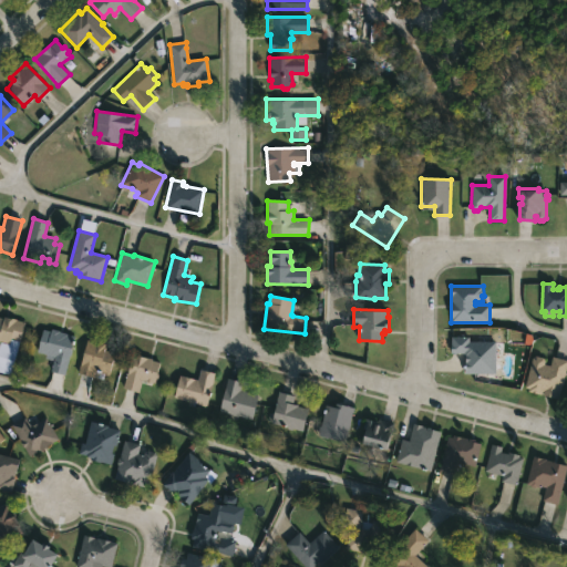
[(0,317),(2,318),(2,317),(9,318),(9,317),(24,322),(10,375),(0,372),(0,317)]
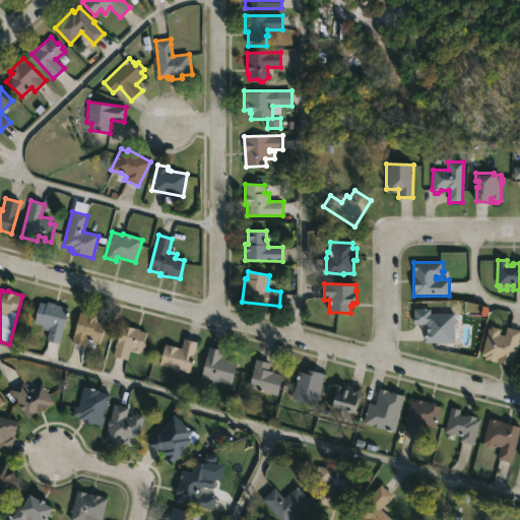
[(55,304),(67,308),(60,343),(46,340),(50,326),(34,322),(39,302),(46,304),(47,302),(55,304)]
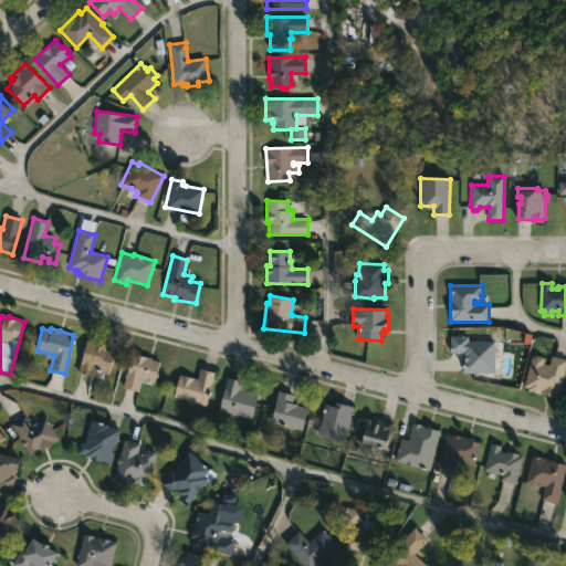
[(469,336),(469,341),(495,342),(495,374),(464,373),(464,368),(461,368),(461,365),(467,365),(465,357),(462,357),(462,353),(451,353),(451,336),(469,336)]
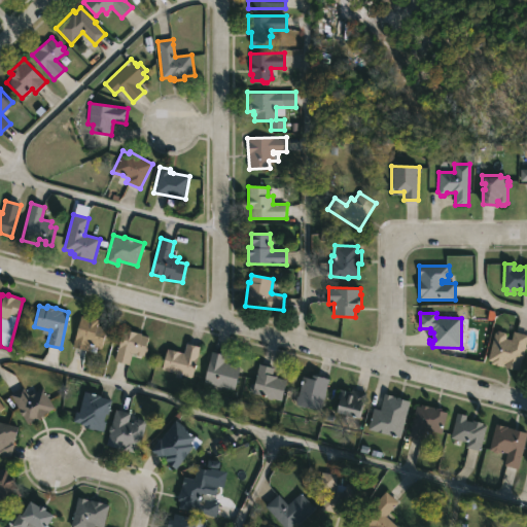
[(80,316),(99,320),(97,325),(106,328),(100,349),(88,345),(85,351),(72,347),(80,316)]
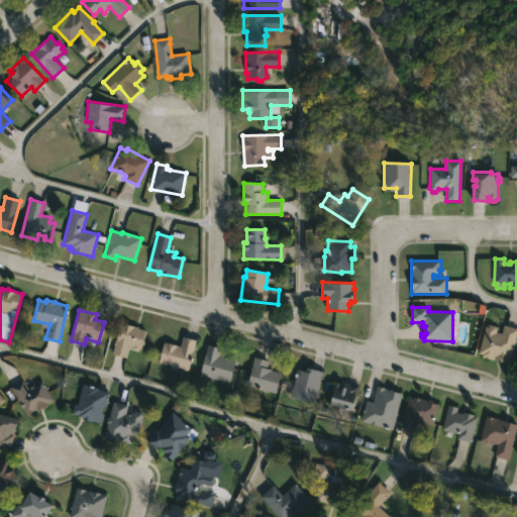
[(128,324),(139,327),(138,328),(145,330),(143,337),(145,337),(142,349),(138,347),(138,349),(129,345),(125,357),(112,353),(121,322),(128,324)]
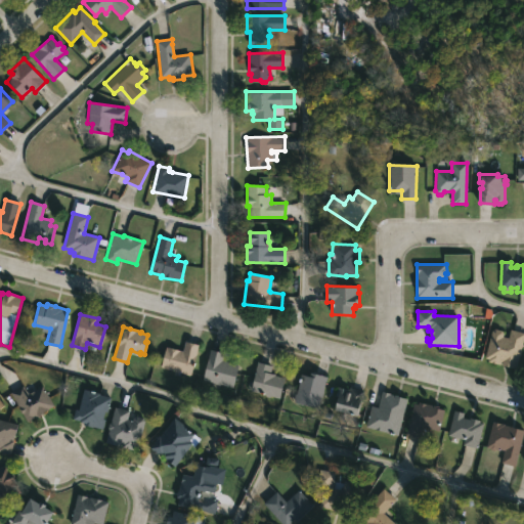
[(504,337),(509,338),(511,330),(523,333),(523,337),(515,368),(513,368),(513,369),(504,367),(505,365),(501,365),(503,362),(500,362),(499,365),(487,361),(488,359),(484,358),(492,331),(495,329),(503,331),(504,334),(504,337)]
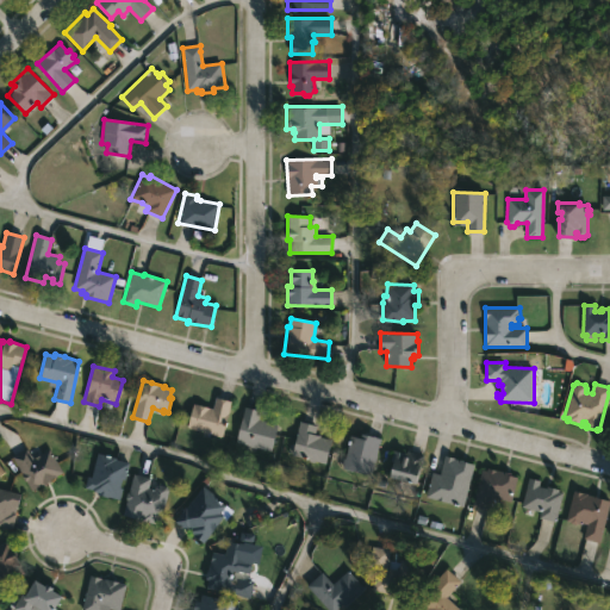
[(231,402),(222,437),(187,428),(194,403),(212,409),(216,398),(231,402)]
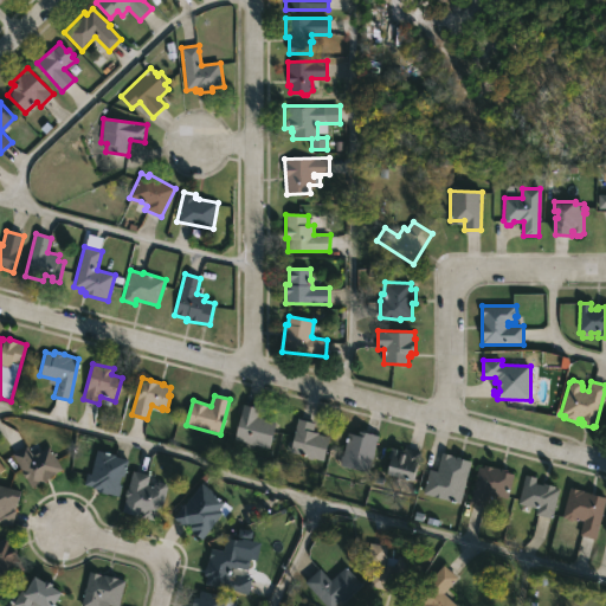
[(276,423),(269,449),(233,439),(243,404),(259,408),(257,417),(276,423)]
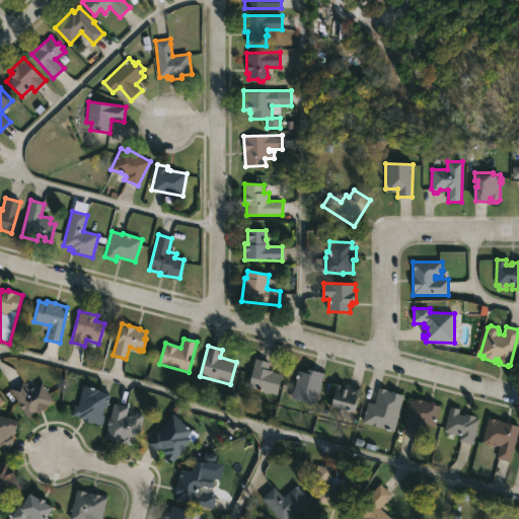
[(282,374),(277,394),(248,386),(255,358),(270,362),(268,369),(282,374)]
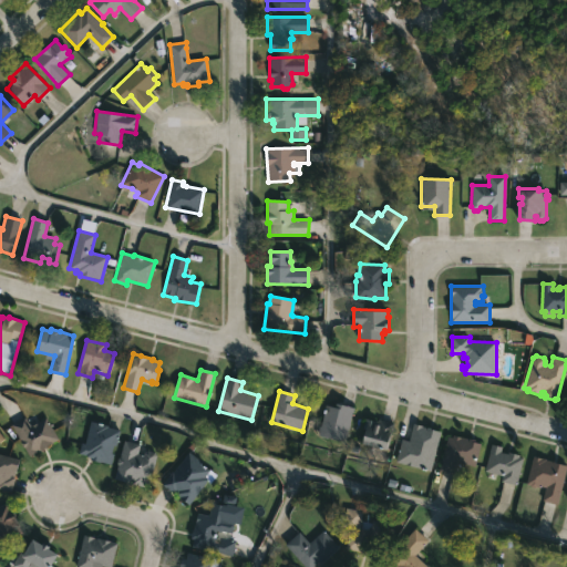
[(351,406),(353,408),(343,443),(318,435),(327,404),(336,406),(337,403),(351,406)]
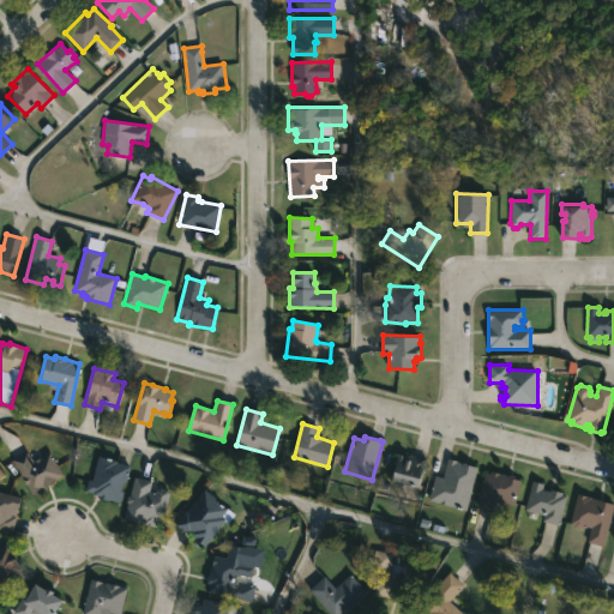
[(28,453),(32,462),(49,452),(62,476),(55,480),(56,482),(44,488),(43,487),(30,494),(11,461),(26,451),(28,453)]
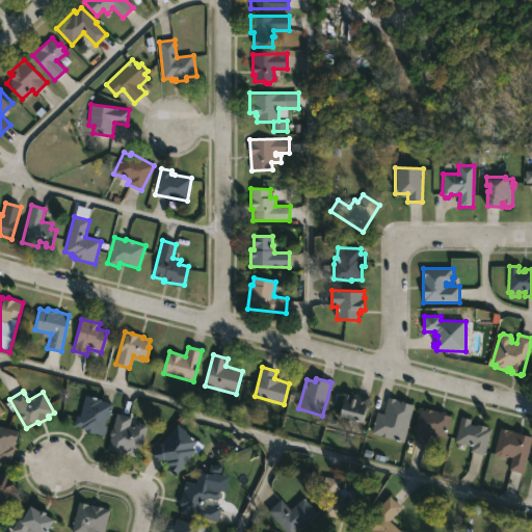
[(352,398),(355,398),(357,394),(370,397),(364,422),(340,417),(344,403),(340,402),(343,393),(353,395),(352,398)]
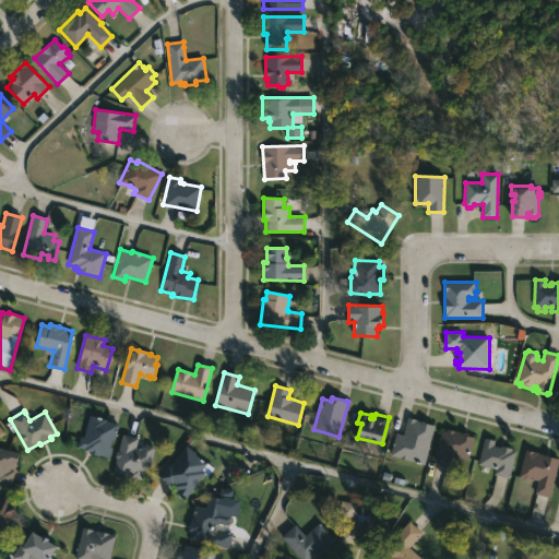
[(119,424),(109,458),(88,454),(90,451),(85,450),(85,449),(76,447),(80,437),(83,438),(90,415),(119,424)]
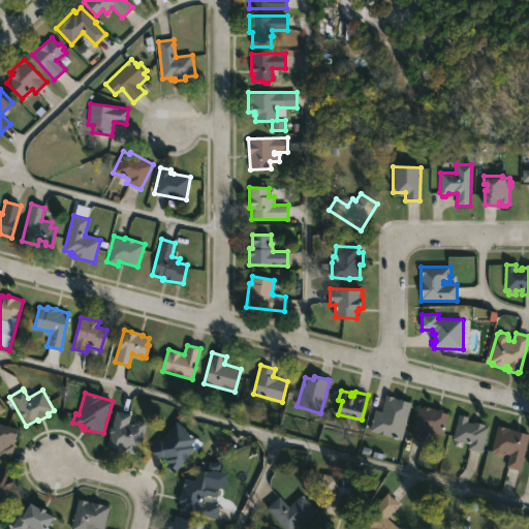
[(395,398),(411,403),(401,439),(369,431),(375,410),(381,411),(385,395),(395,397),(395,398)]
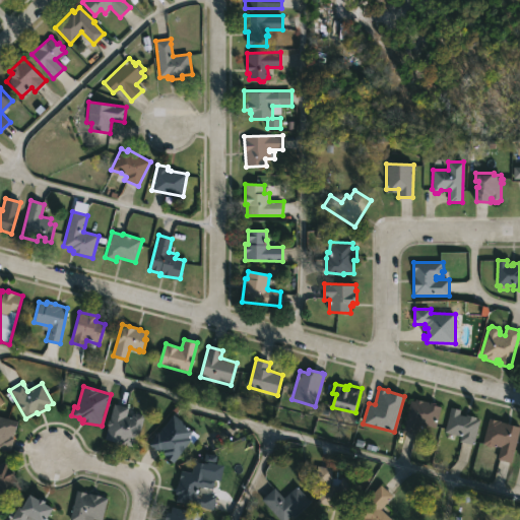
[(415,399),(436,403),(435,404),(441,406),(436,428),(420,424),(417,436),(402,432),(410,400),(415,401),(415,399)]
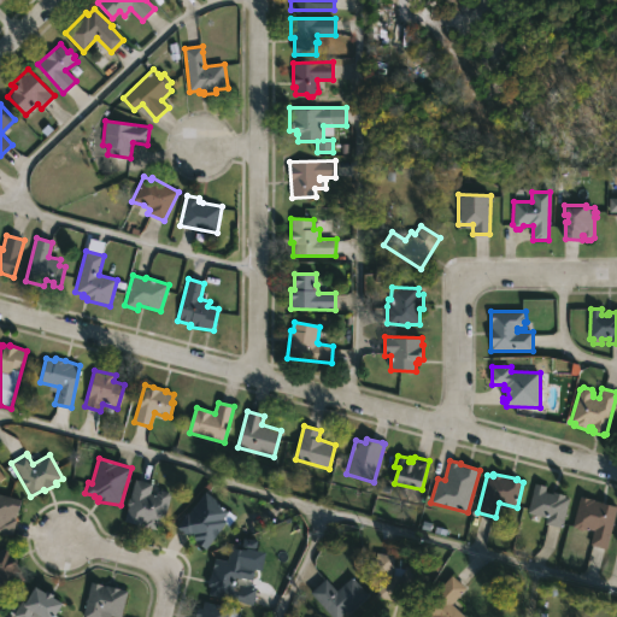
[(151,494),(157,495),(160,491),(169,492),(171,497),(162,528),(157,527),(156,530),(142,527),(144,524),(141,523),(141,526),(135,524),(134,526),(123,522),(128,505),(127,505),(135,480),(152,485),(150,493),(151,494)]
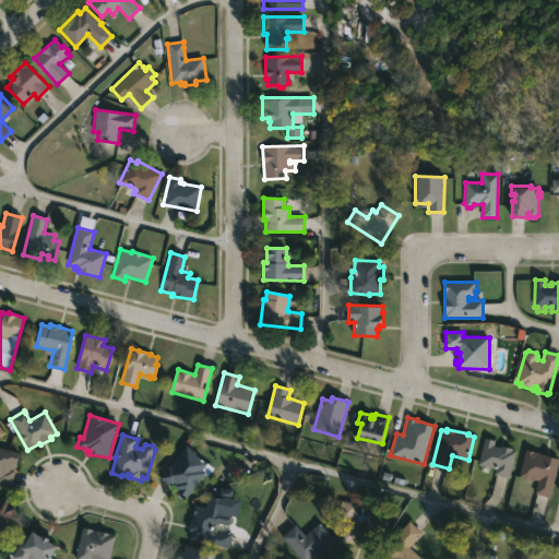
[(502,448),(503,448),(503,445),(516,449),(508,478),(494,475),(496,468),(477,464),(485,438),(496,441),(495,445),(502,448)]
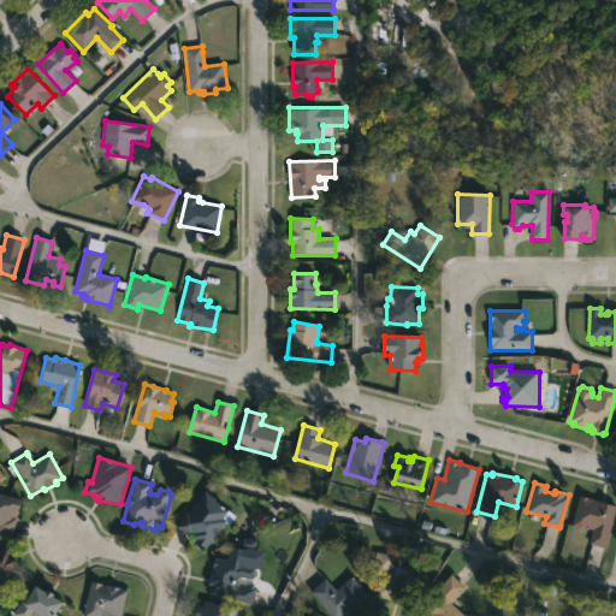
[(219,504),(227,511),(223,517),(226,521),(206,549),(191,535),(194,533),(193,532),(189,537),(176,527),(205,491),(220,503),(219,504)]
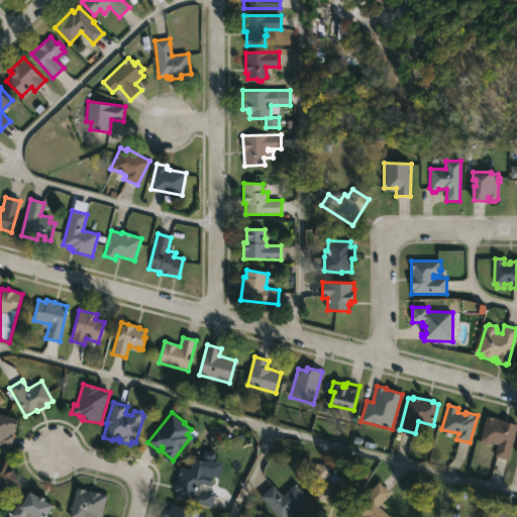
[(0,414),(17,419),(12,434),(9,434),(9,435),(13,436),(9,449),(0,446),(0,414)]
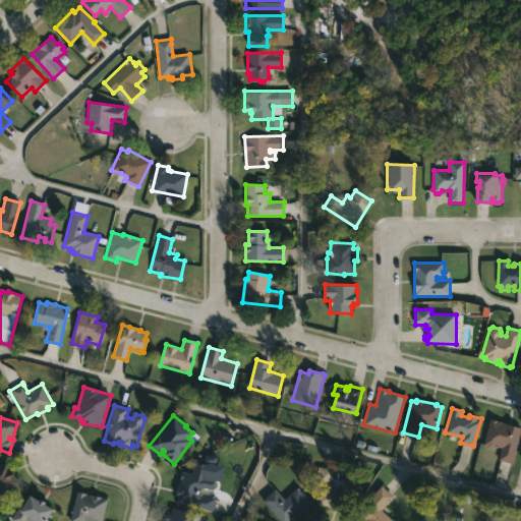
[(520,428),(512,464),(498,460),(501,448),(493,447),(493,449),(483,445),(490,418),(520,428)]
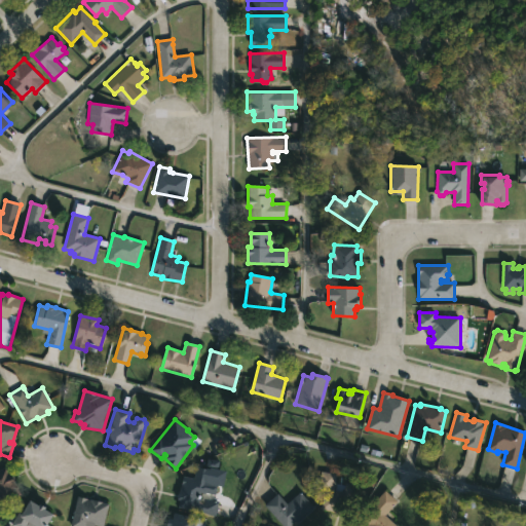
[(0,470),(7,466),(20,494),(0,502),(0,470)]
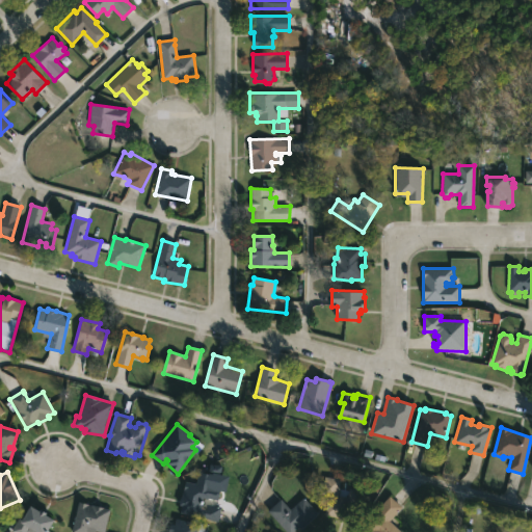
[(213,479),(211,487),(220,489),(217,501),(203,498),(203,505),(202,504),(201,506),(205,509),(206,504),(221,508),(217,522),(179,513),(181,506),(179,506),(185,481),(195,484),(198,472),(213,476),(213,479)]
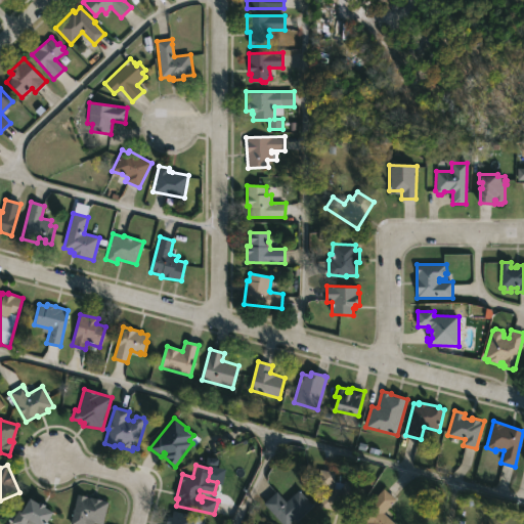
[(333,487),(342,489),(344,480),(357,483),(351,515),(319,507),(323,488),(316,486),(319,469),(336,472),(333,487)]
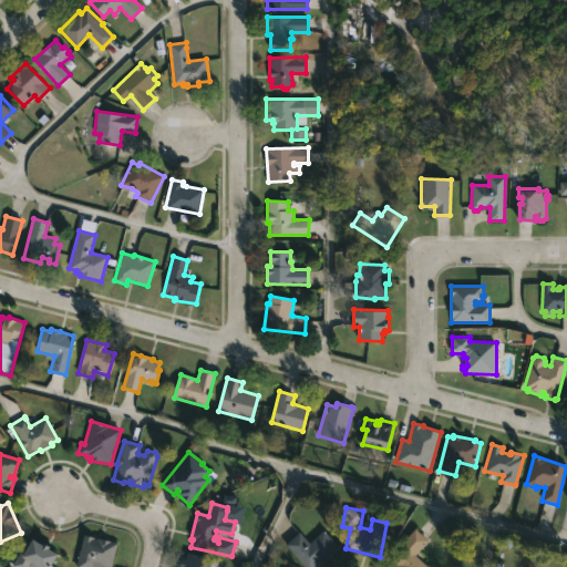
[(428,566),(394,566),(395,565),(389,558),(415,528),(429,540),(415,556),(428,566)]
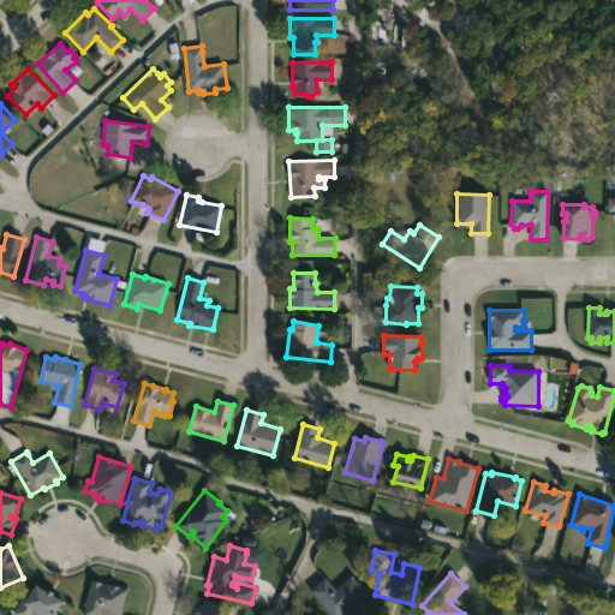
[(351,575),(368,595),(347,613),(345,610),(339,614),(332,614),(309,591),(324,577),(335,589),(351,575)]
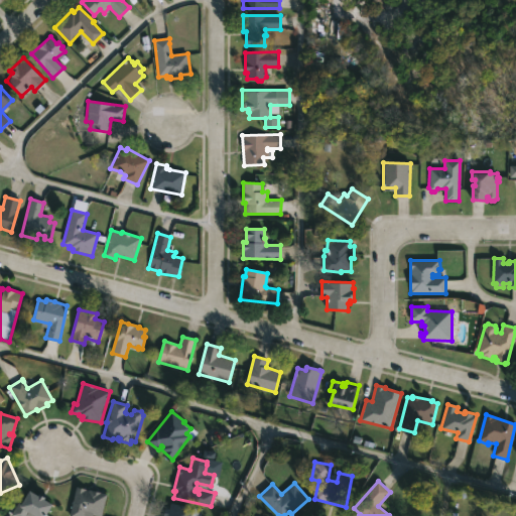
[(86,490),(89,491),(89,489),(107,494),(101,515),(97,515),(93,515),(92,515),(69,515),(77,487),(86,490)]
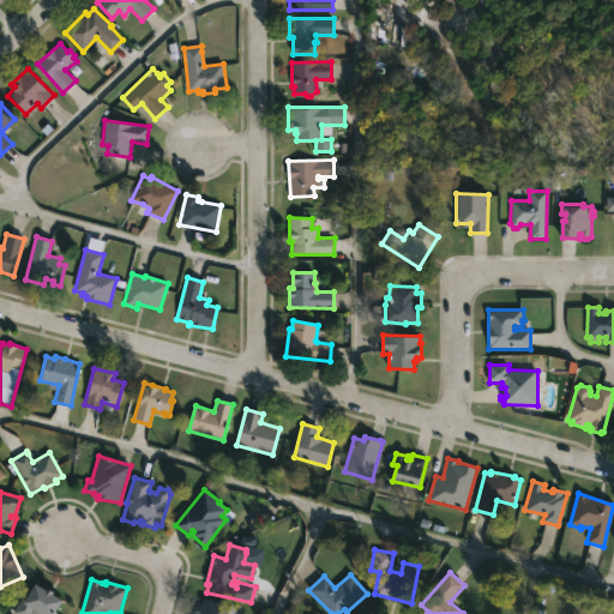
[(36,585),(47,591),(48,589),(54,593),(53,595),(62,601),(54,613),(41,613),(32,609),(30,613),(14,613),(13,613),(22,597),(26,601),(36,585)]
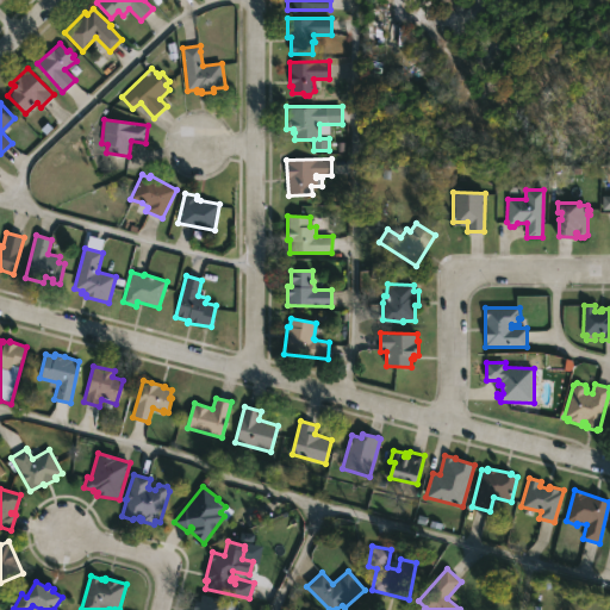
[(201,595),(228,601),(229,599),(238,602),(236,609),(193,609),(195,602),(199,602),(201,595)]
